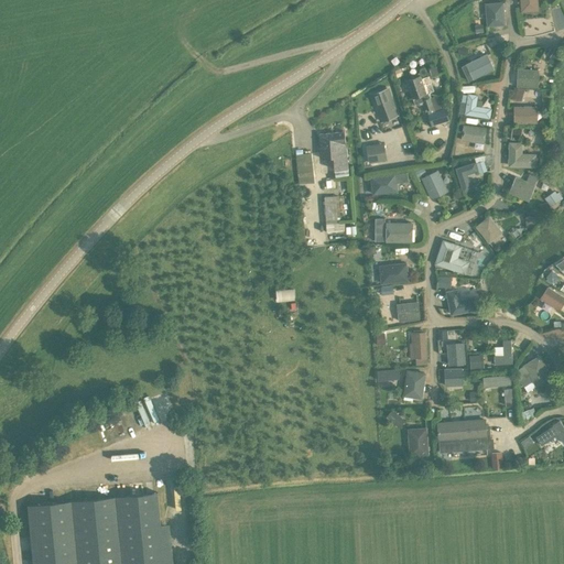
[(520,0),(521,11),(539,10),(538,0),(520,0)]
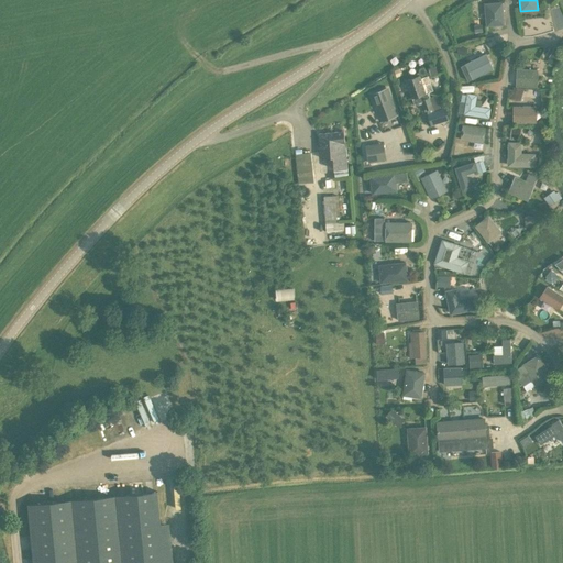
[(505,24),(503,1),(483,3),(485,26),(505,24)]
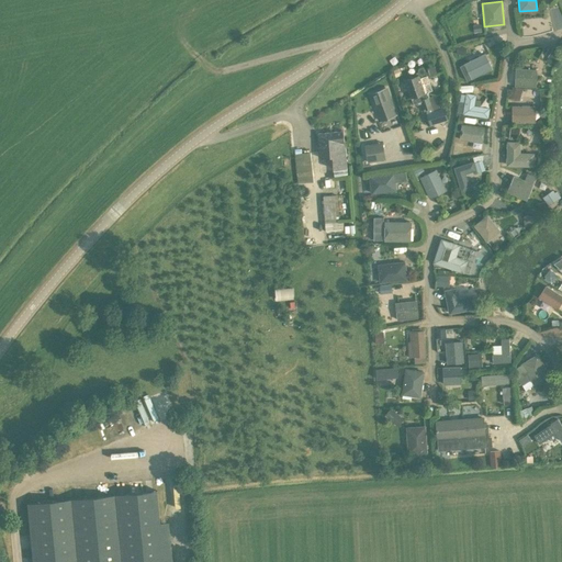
[(492,68),(484,53),(463,63),(464,64),(459,66),(467,80),(471,78),(492,68)]
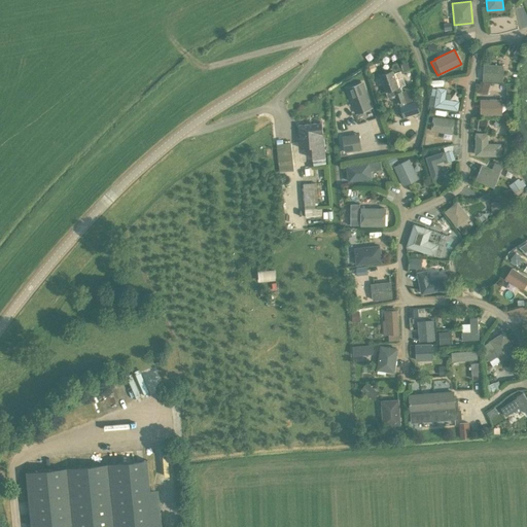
[(403,70),(410,68),(408,62),(401,64),(403,70)]
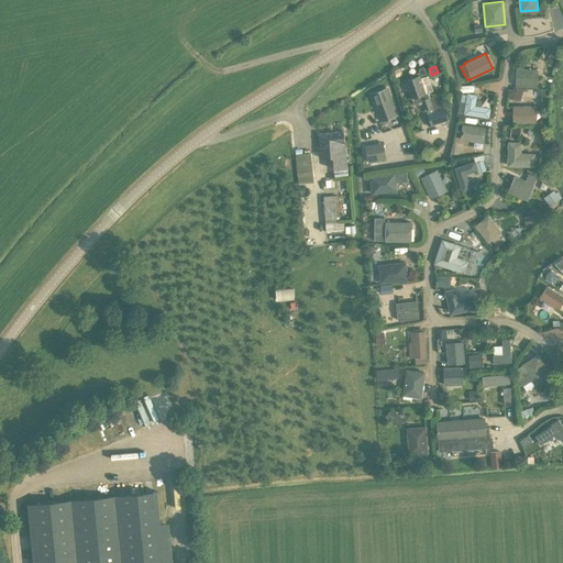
[(537,87),(538,69),(517,68),(515,86),(537,87)]
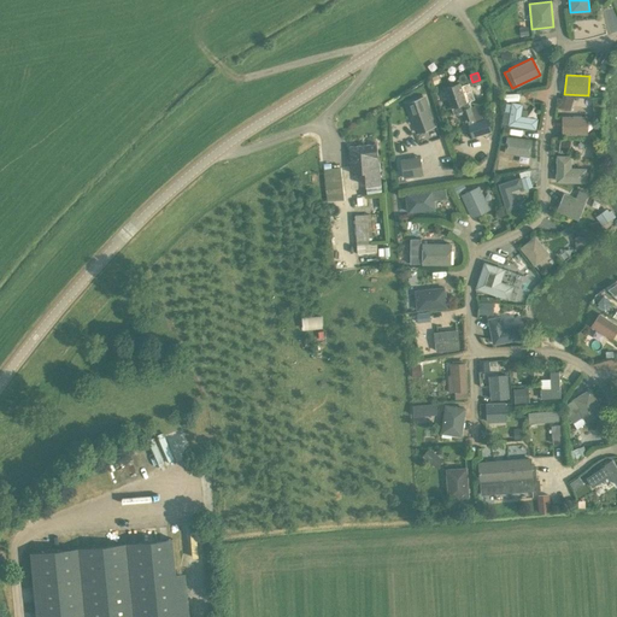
[(469,124),(472,137),(476,136),(476,139),(489,137),(491,131),(492,131),(488,118),(483,119),(479,105),(471,107),(470,101),(466,101),(460,82),(445,88),(452,107),(457,105),(458,111),(462,110),(465,121),(468,121),(469,124)]
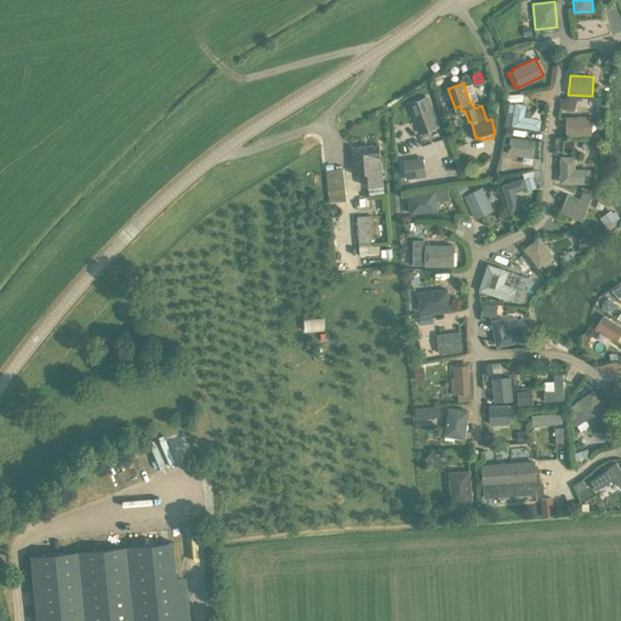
[(565,108),(577,109),(579,96),(567,95),(565,108)]
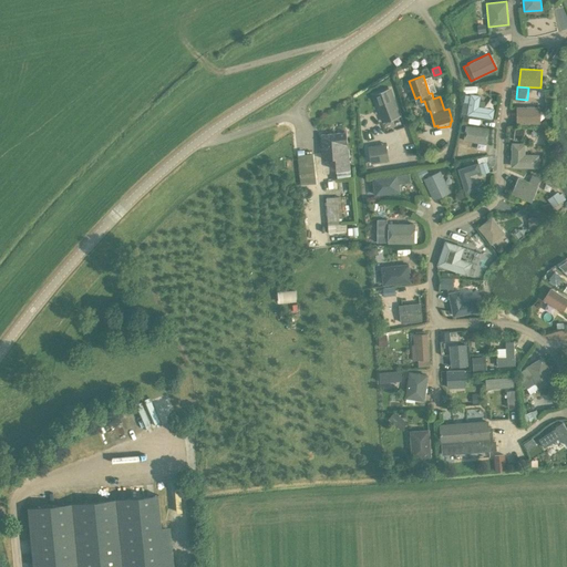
[(382,122),(400,115),(391,89),(373,95),(382,122)]
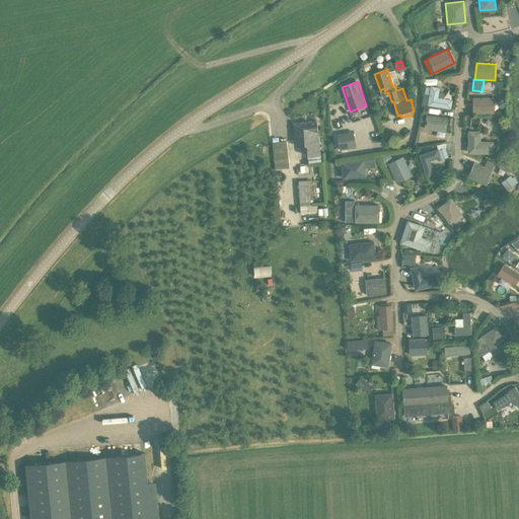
[(451,108),(452,98),(438,96),(440,86),(430,85),(427,104),(451,108)]
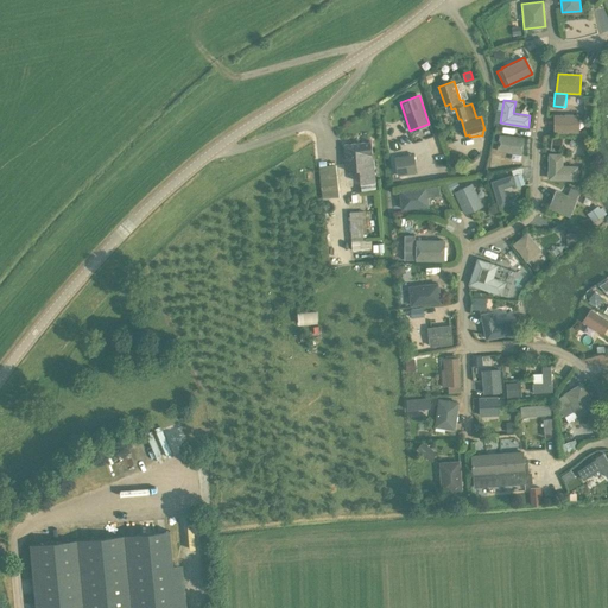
[(553,133),(580,132),(578,113),(553,114),(553,133)]
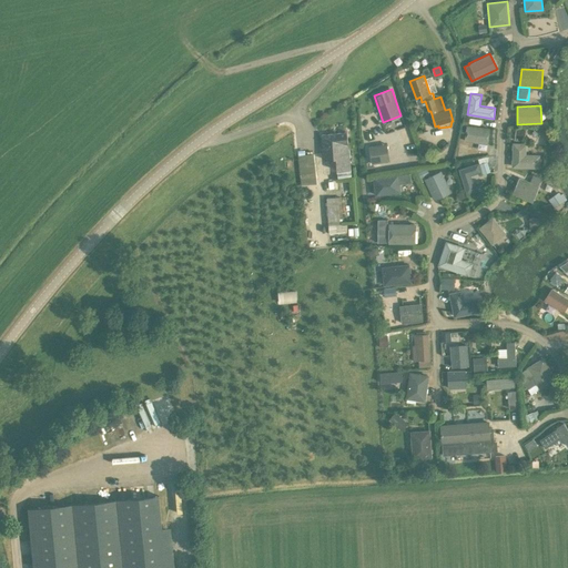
[(489,129),(466,124),(464,141),(487,144),(489,129)]
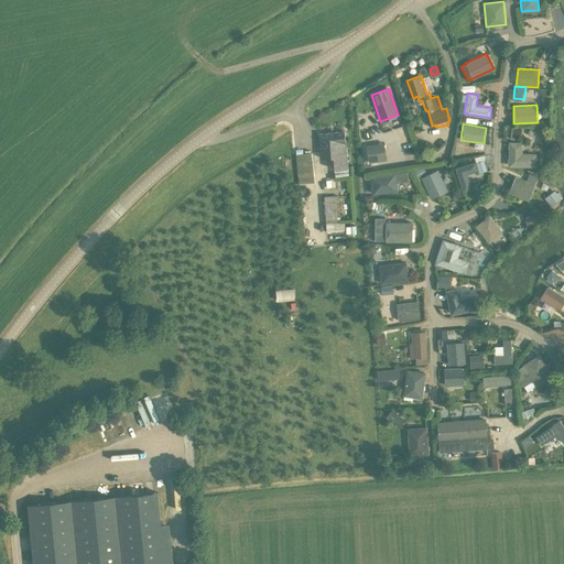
[(336,170),(348,169),(345,132),(345,131),(320,133),(322,159),(335,158),(336,170)]
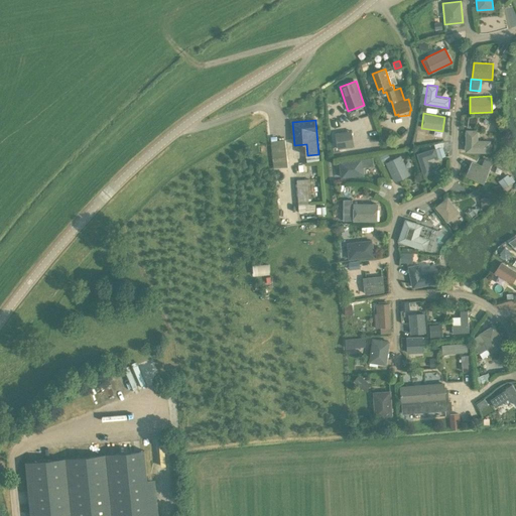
[(465,151),(490,152),(490,140),(478,139),(478,130),(466,129),(465,151)]
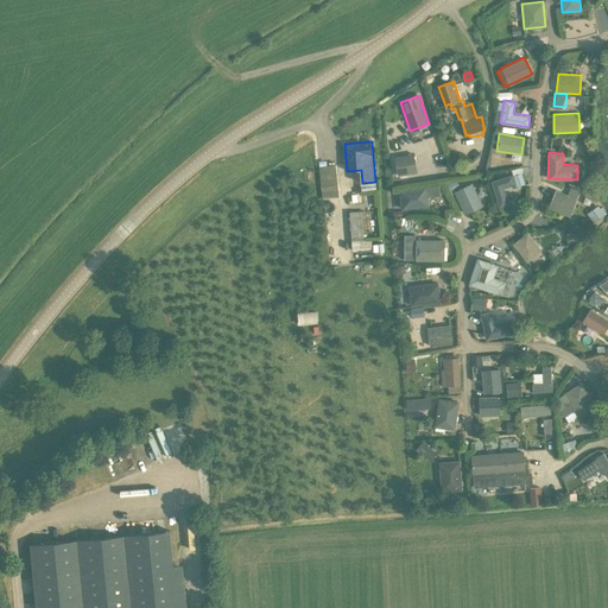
[(499,169),(501,154),(493,153),(492,168),(499,169)]
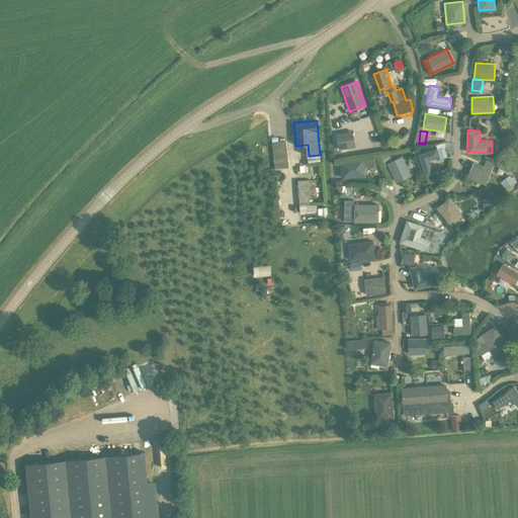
[(289,168),(286,141),(272,143),(274,169),(289,168)]
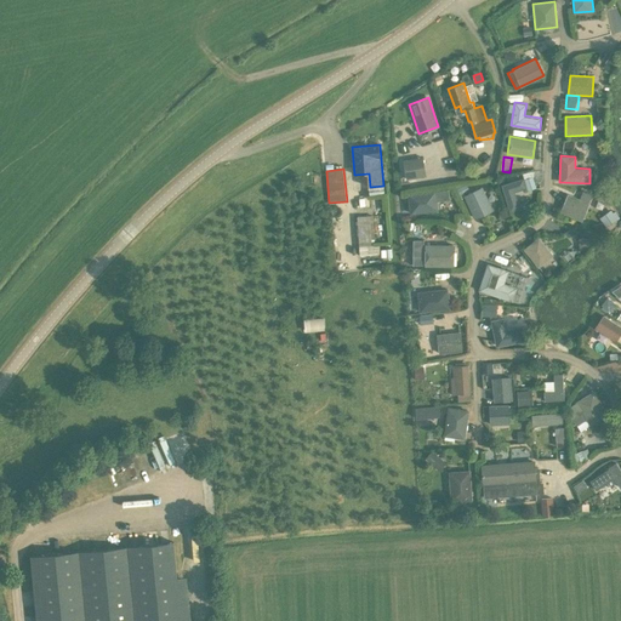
[(510,211),(519,208),(514,192),(527,188),(523,177),(501,184),(510,211)]
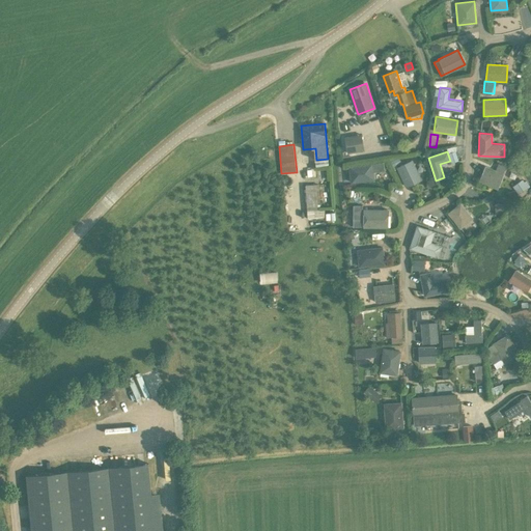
[(413,160),(397,168),(406,187),(421,179),(413,160)]
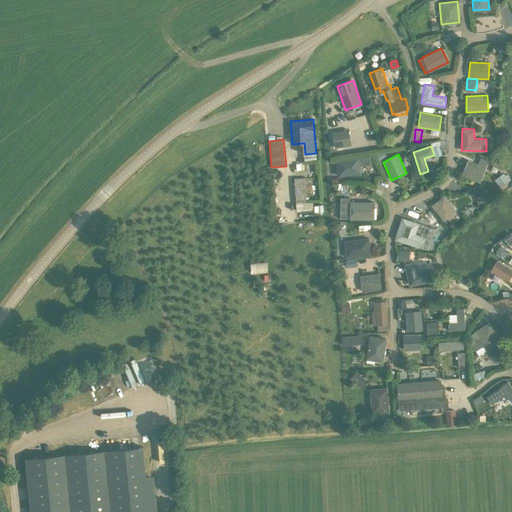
[(462,175),(479,182),(488,159),(481,156),(478,164),(468,160),(462,175)]
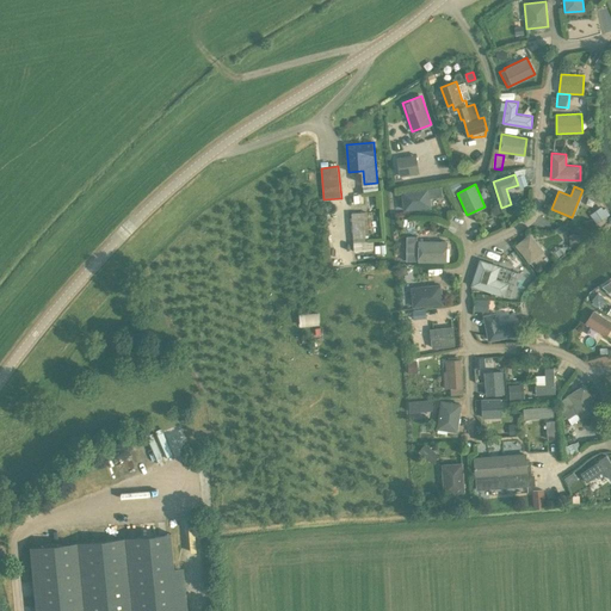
[(427,187),(401,190),(403,210),(430,207),(427,187)]
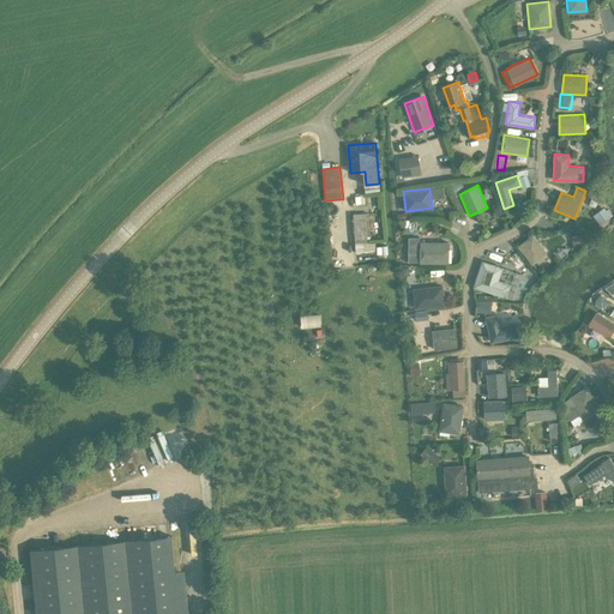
[(607,208),(595,214),(600,222),(612,217),(607,208)]
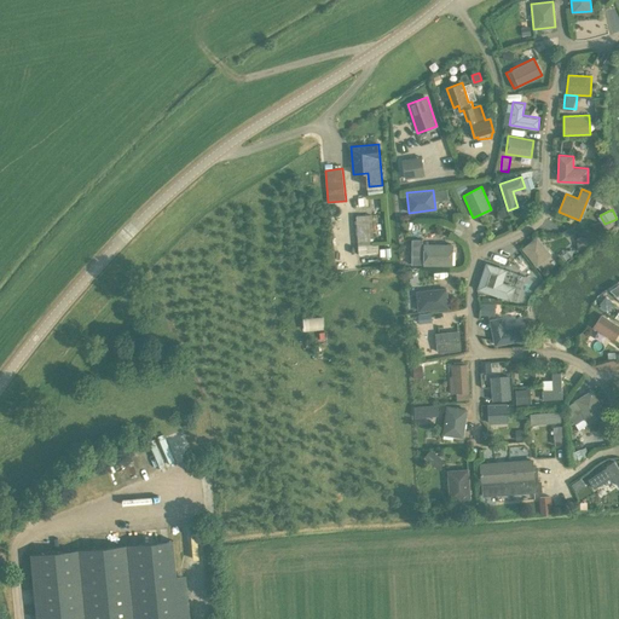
[(370,215),(357,217),(358,254),(379,253),(379,244),(371,244),(370,215)]
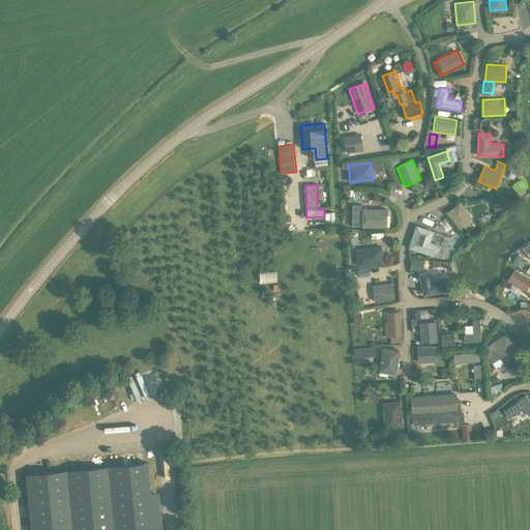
[(446,212),(459,228),(472,218),(460,202),(446,212)]
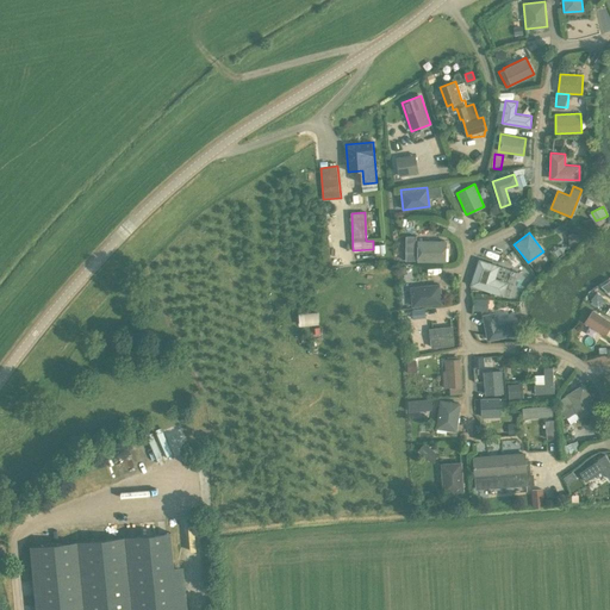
[(446,240),(417,240),(417,261),(446,261),(446,240)]
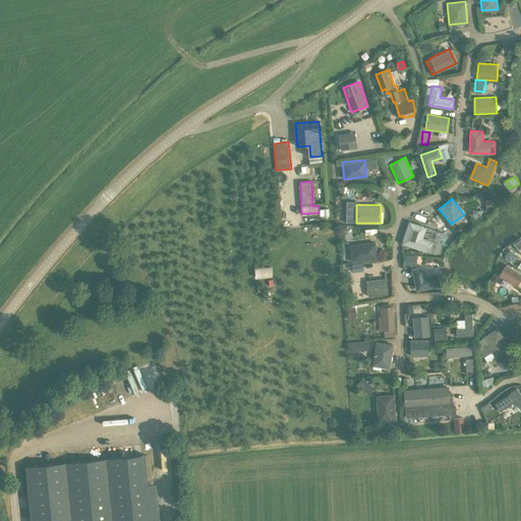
[(409,222),(403,242),(407,244),(407,245),(429,252),(433,240),(423,237),(427,226),(414,222),(414,224),(409,222)]
